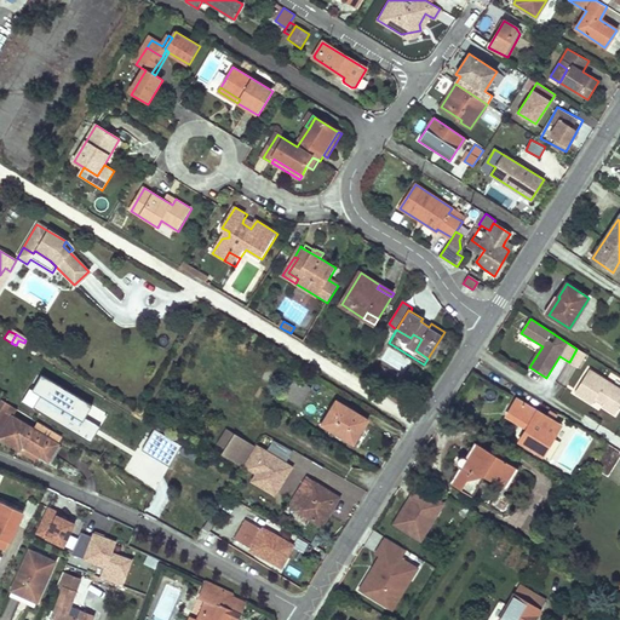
[(586,355),(577,349),(569,362),(578,368),(586,355)]
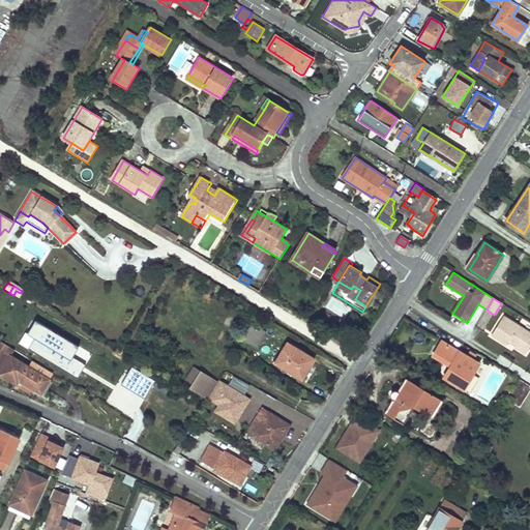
[(529,332),(505,317),(492,337),(506,346),(508,343),(509,340),(518,345),(516,347),(526,354),(529,347),(529,332)]
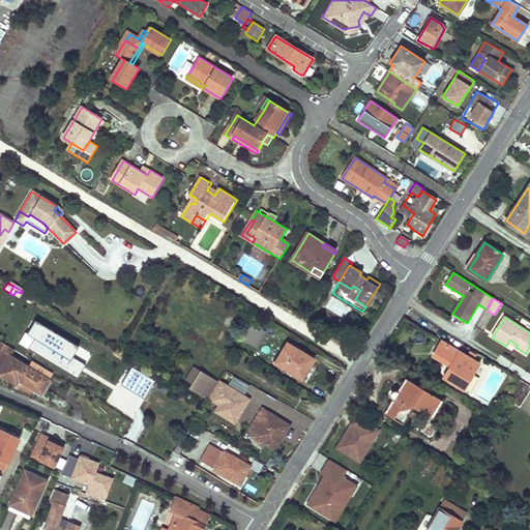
[(93,356),(35,319),(27,330),(37,337),(31,348),(79,378),(93,356)]
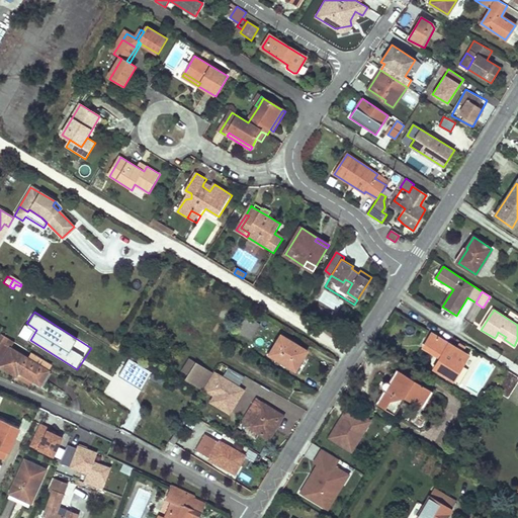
[(456,348),(431,334),(425,345),(443,355),(434,369),(453,380),(468,356),(463,353),(466,348),(459,344),(456,348)]
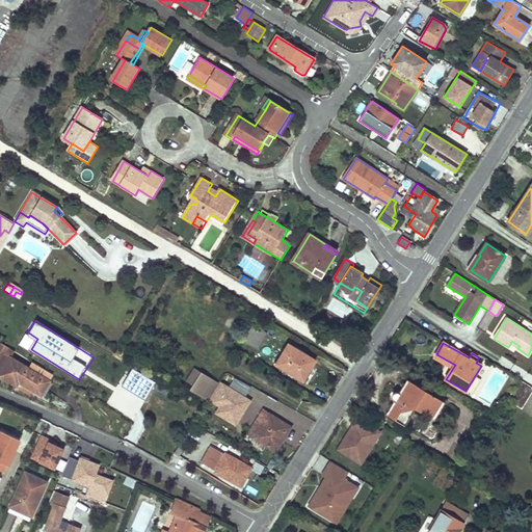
[(289,344),(276,364),(303,380),(316,361),(289,344)]
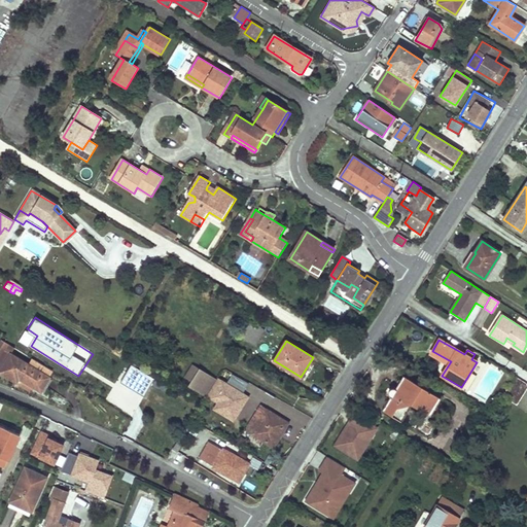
[(0,371),(10,354),(4,350),(1,354),(0,356),(0,371)]
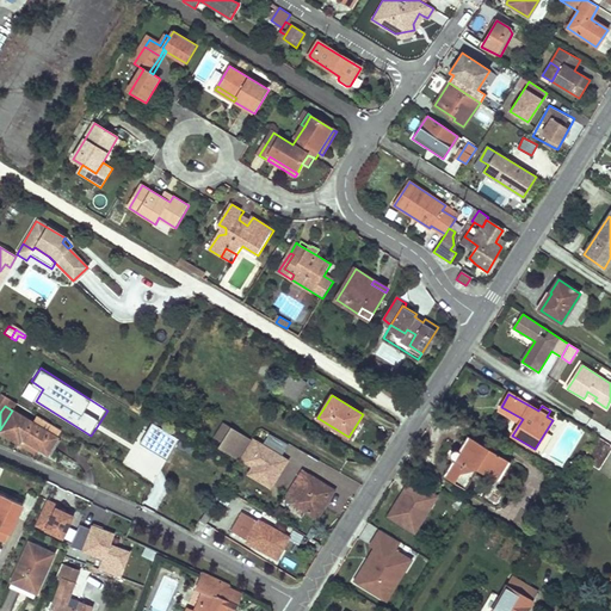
[(12,411),(0,430),(19,443),(22,438),(48,454),(57,438),(12,411)]
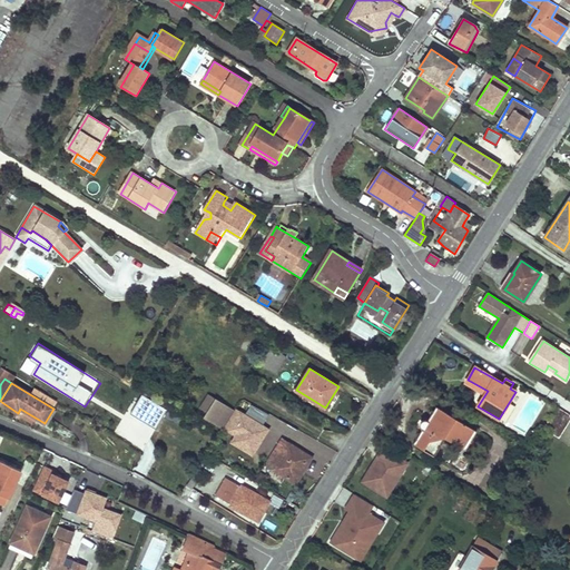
[(167,410),(143,395),(131,413),(156,428),(167,410)]
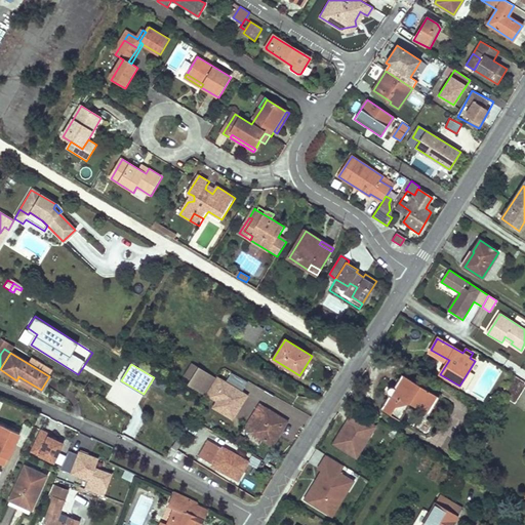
[(524,386),(524,382),(513,375),(500,395),(515,403),(524,386)]
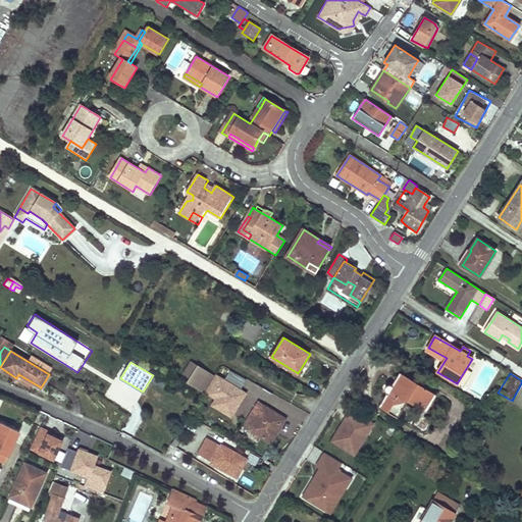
[(382,401),(379,406),(388,412),(389,416),(401,413),(406,405),(413,403),(421,408),(431,405),(431,403),(436,395),(404,375),(394,378),(395,381),(392,385),(390,384),(389,384),(388,384),(387,385),(386,385),(385,386),(385,387),(384,388),(384,389),(385,392),(386,393),(387,394),(384,398),(381,398),(382,401)]
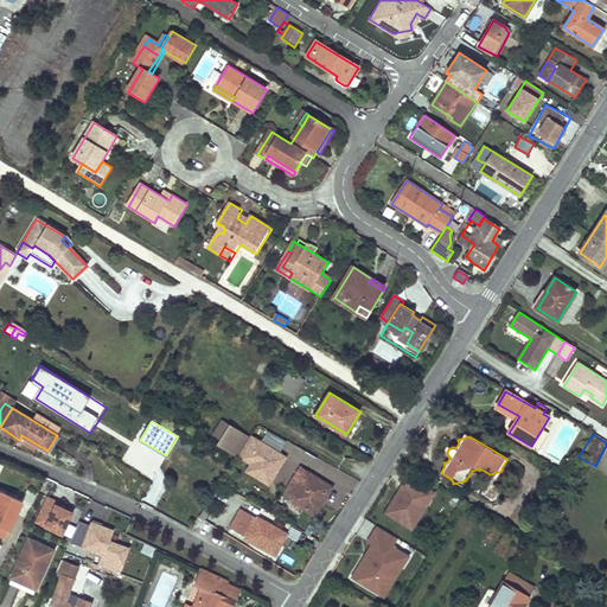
[(286,458),(251,438),(240,457),(251,464),(247,472),(269,485),(286,458)]
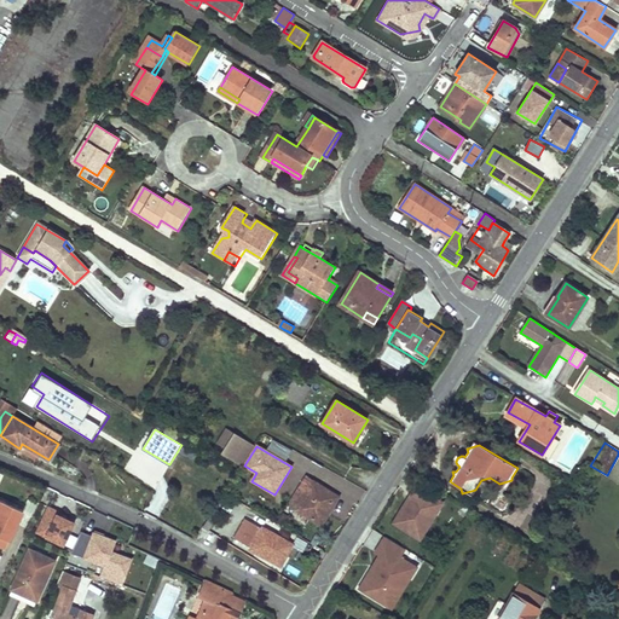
[(306,478),(289,504),(320,524),(328,512),(327,510),(333,502),(327,498),(330,493),(306,478)]
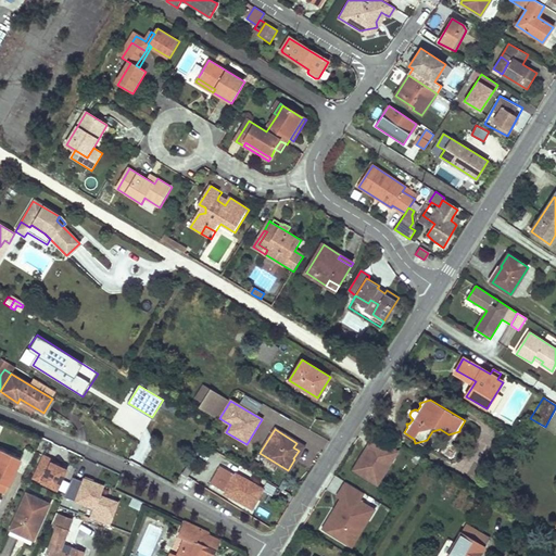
[(373,447),(357,471),(378,484),(397,451),(374,437),(369,445),(373,447)]
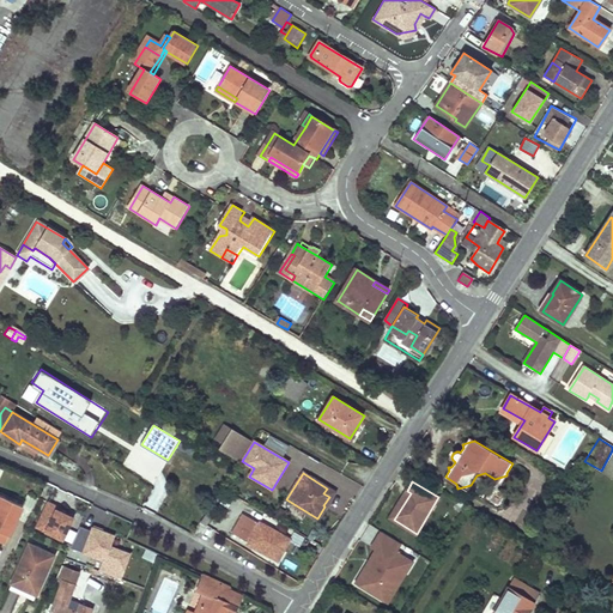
[(489,487),(481,498),(498,509),(508,493),(498,487),(495,491),(489,487)]
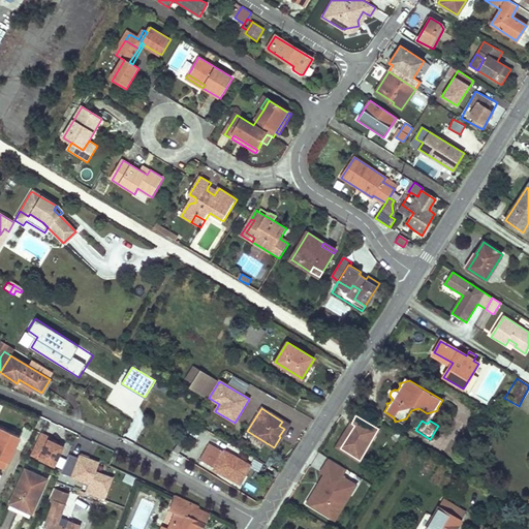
[(284,429),(279,436),(280,437),(288,425),(282,422),(279,426),(284,429)]
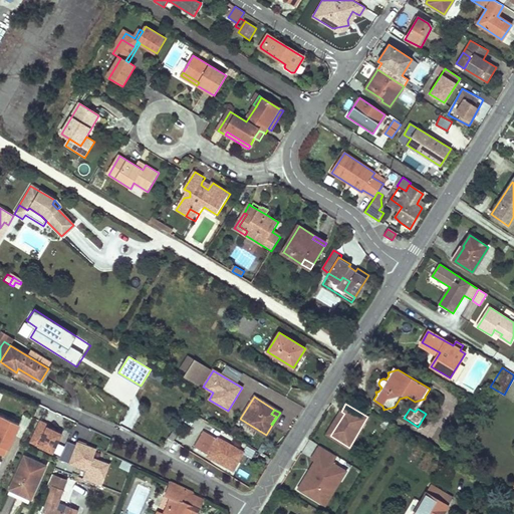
[(0,415),(0,453),(4,456),(18,424),(0,415)]
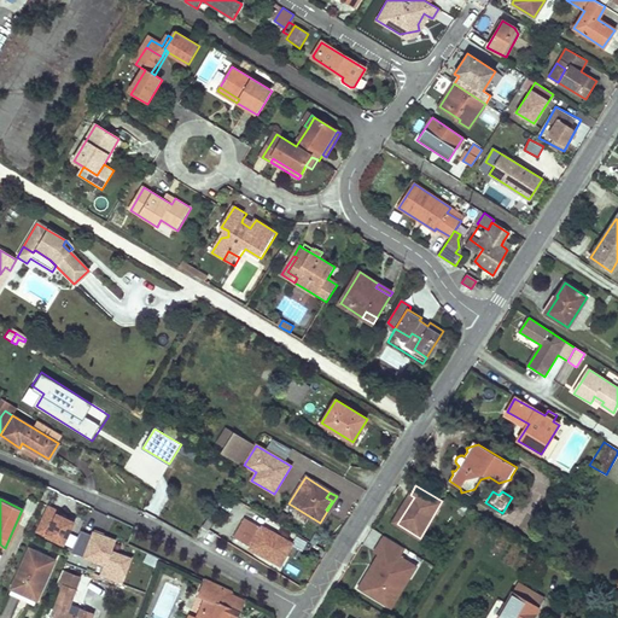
[(35,535),(66,546),(76,518),(45,506),(35,535)]
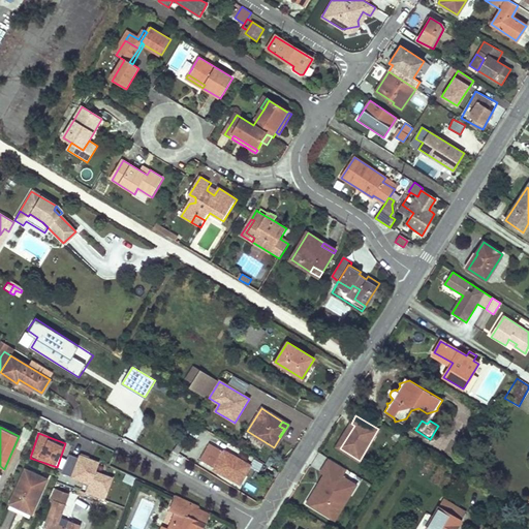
[(177,443),(173,450),(178,454),(182,446),(177,443)]
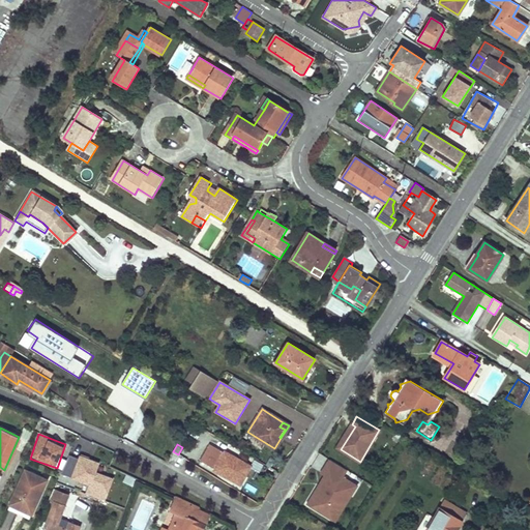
[(238,475),(242,478),(249,467),(225,452),(224,453),(212,447),(204,462),(215,468),(214,470),(223,475),(224,473),(235,479),(238,475)]
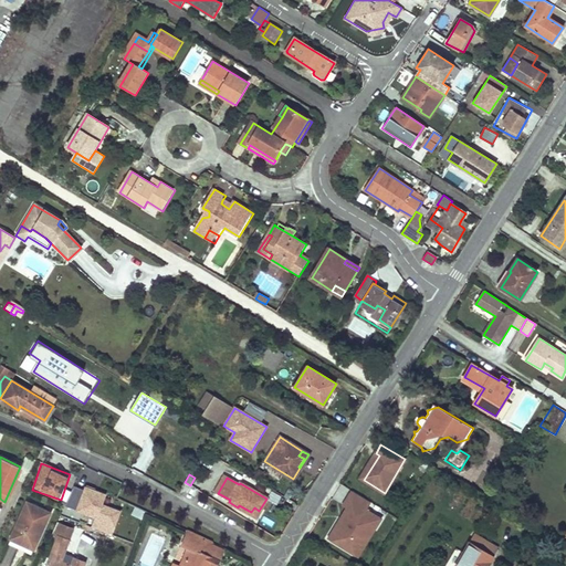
[(91,527),(113,535),(122,510),(104,503),(107,494),(75,482),(65,506),(94,517),(91,527)]
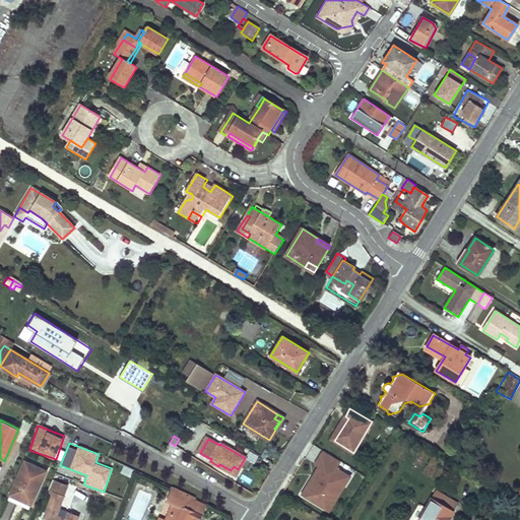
[(171,446),(171,454),(181,454),(181,447),(171,446)]
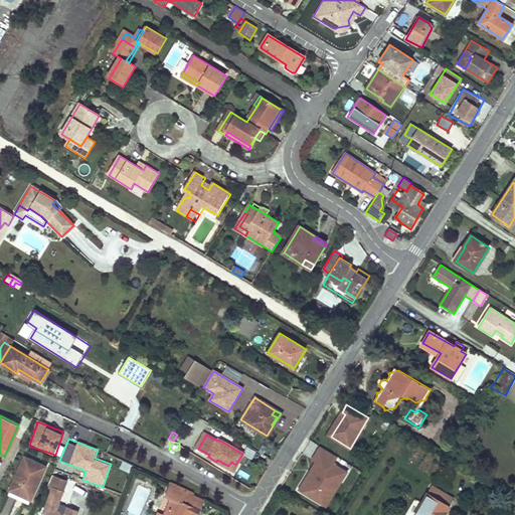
[(129,463),(107,453),(103,460),(126,471),(129,463)]
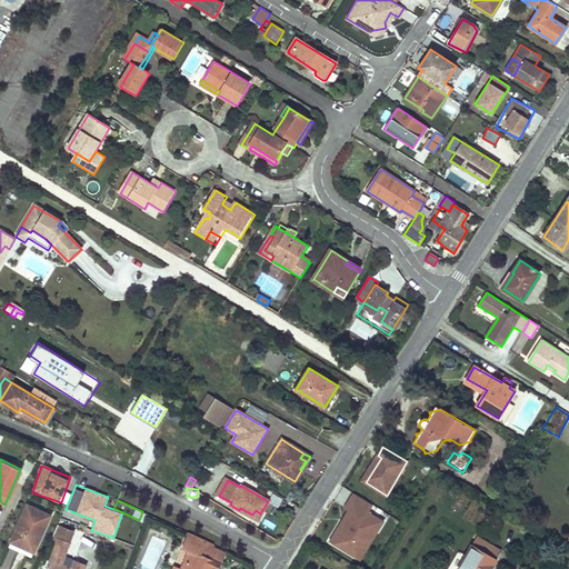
[(348,510),(332,536),(353,549),(373,516),(350,500),(345,509),(348,510)]
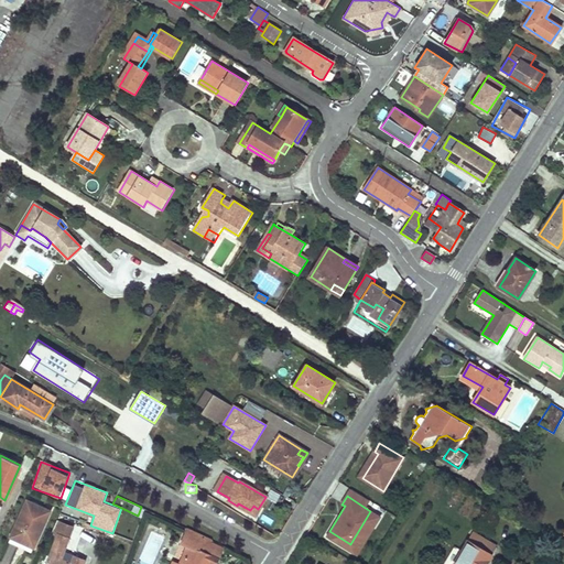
[(26,501),(10,537),(33,546),(50,511),(26,501)]
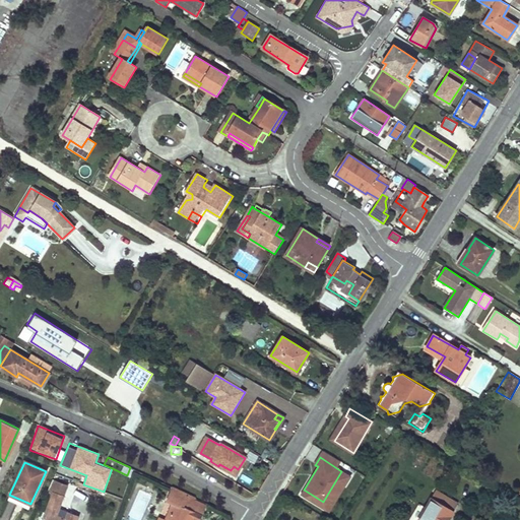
[(219,464),(218,466),(235,475),(238,469),(234,466),(231,470),(219,464)]
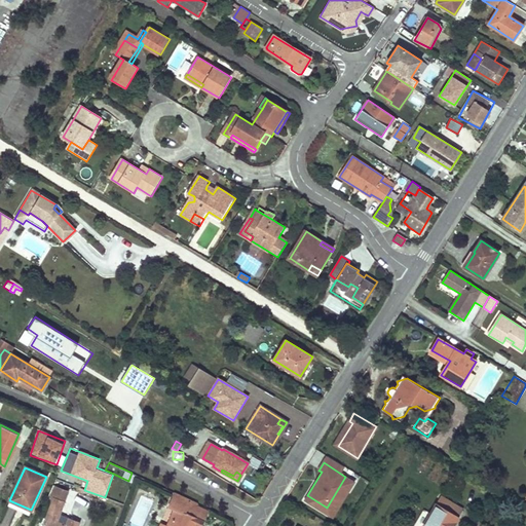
[(67,492),(52,487),(48,496),(52,498),(42,525),(77,525),(79,522),(59,515),(67,492)]
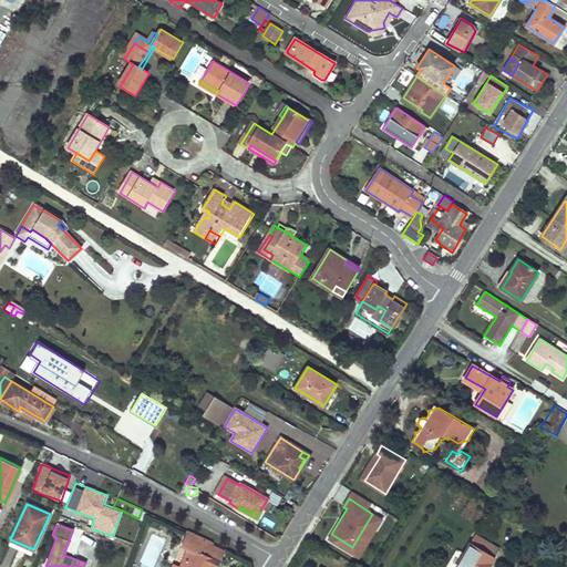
[(205,539),(187,532),(181,547),(189,550),(182,566),(177,566),(174,566),(173,566),(207,566),(209,565),(215,566),(216,566),(223,552),(210,546),(212,544),(205,540),(205,539)]
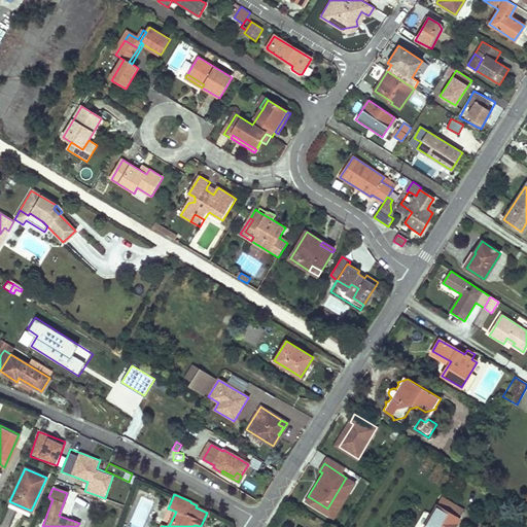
[(442,498),(424,526),(453,526),(463,511),(442,498)]
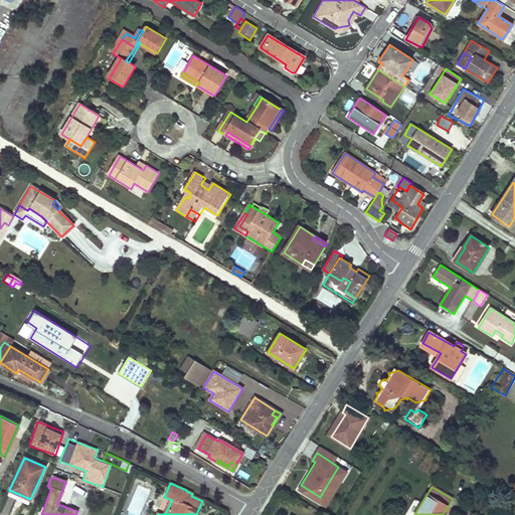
[(30,499),(9,490),(7,495),(27,504),(30,499)]
